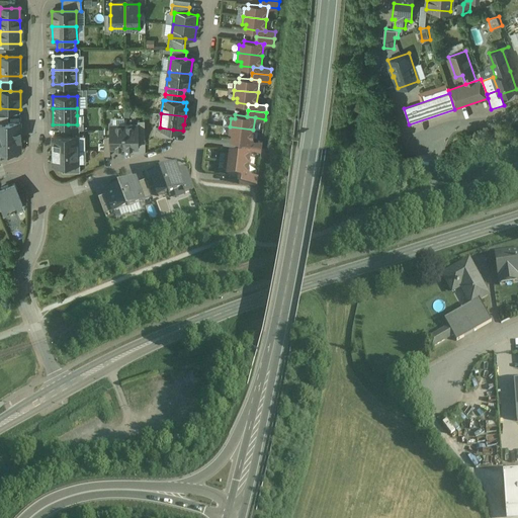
[(8,122),(0,122),(0,156),(11,156),(11,153),(13,151),(20,151),(20,141),(21,141),(21,132),(20,132),(20,122),(8,122)]
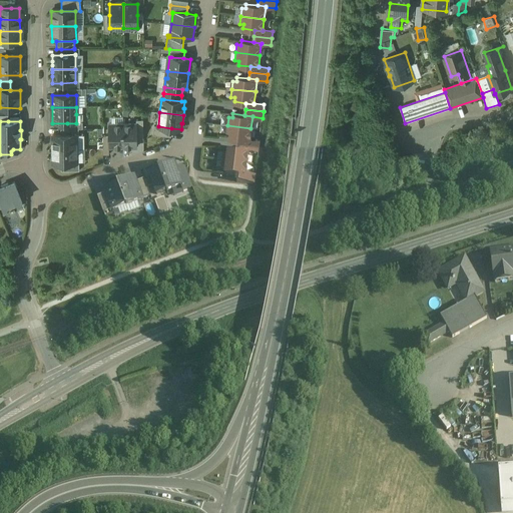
[(123,147),(123,124),(109,124),(109,137),(109,147),(123,147)]
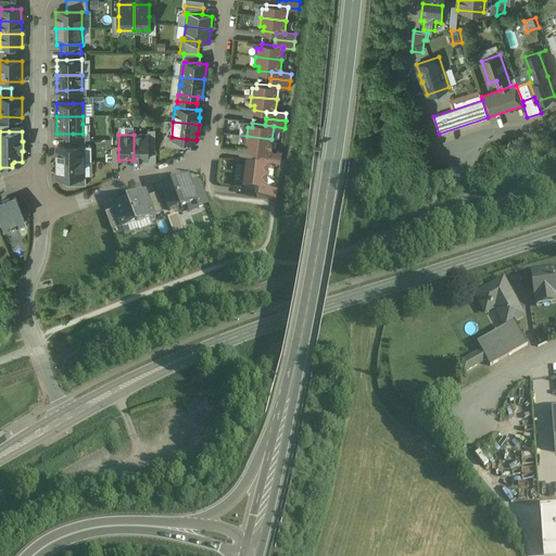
[(148,135),(134,135),(134,160),(149,160),(149,150),(149,135),(148,135)]
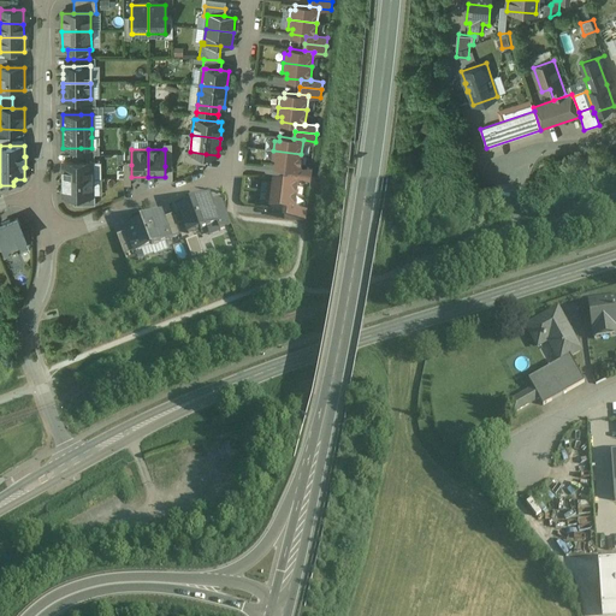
[(206,154),(190,152),(185,150),(184,163),(205,165),(206,154)]
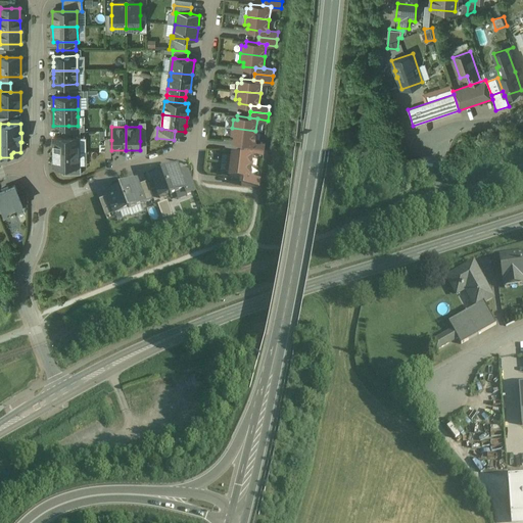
[(255,131),(232,128),(231,136),(235,137),(234,141),(246,142),(254,143),(254,142),(255,131)]
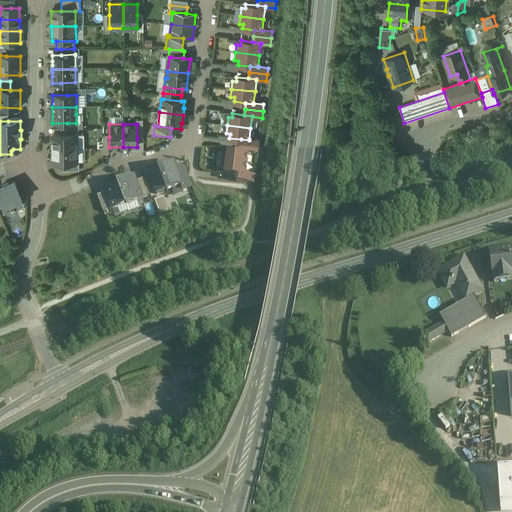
[(60,135),(52,135),(53,149),(76,148),(76,135),(60,135)]
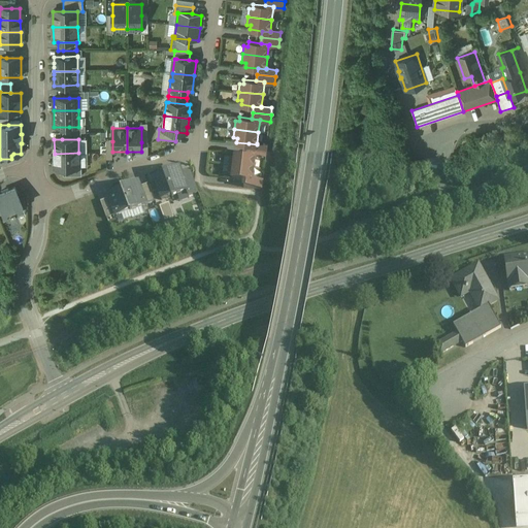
[(257,144),(249,143),(248,150),(266,152),(267,144),(257,143),(257,144)]
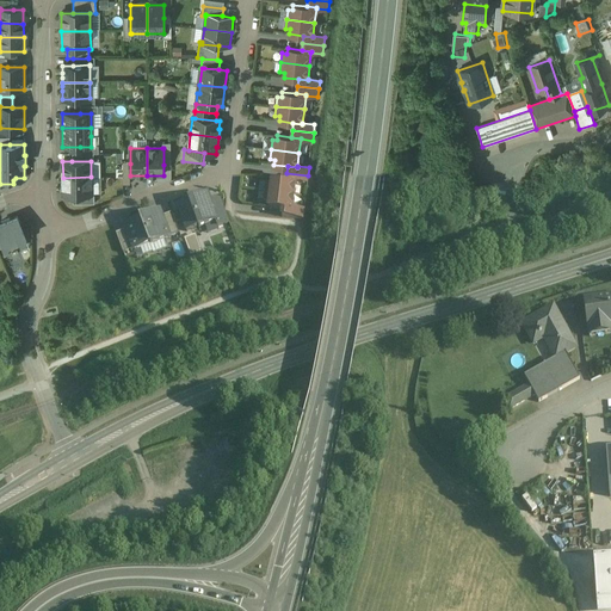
[(308,176),(287,173),(287,180),(296,181),(295,183),(307,184),(308,176)]
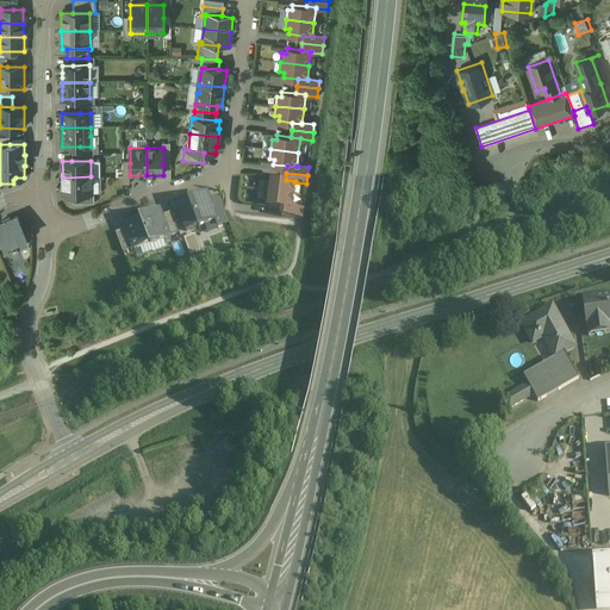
[(91,176),(63,178),(63,194),(73,194),(92,194),(92,193),(92,178),(91,176)]
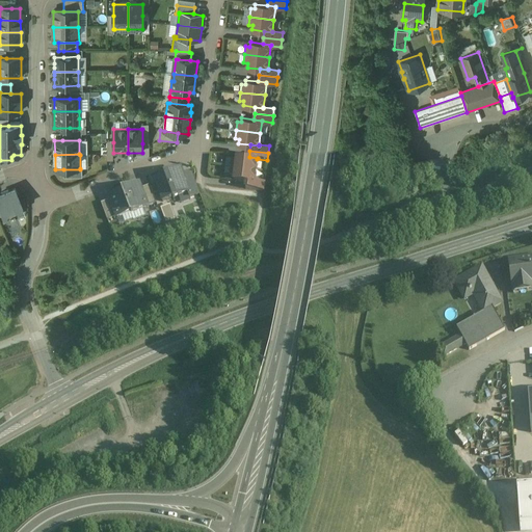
[(249,157),(237,156),(236,160),(232,159),(231,168),(256,170),(257,159),(258,158),(249,157)]
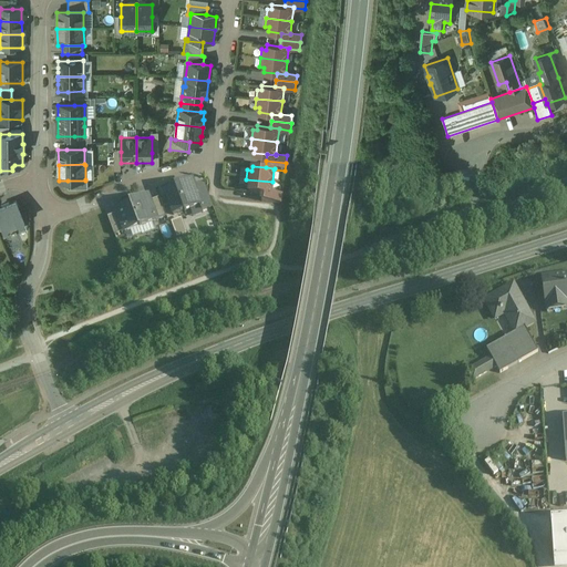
[(85,179),(85,181),(68,181),(68,189),(88,189),(88,179),(85,179)]
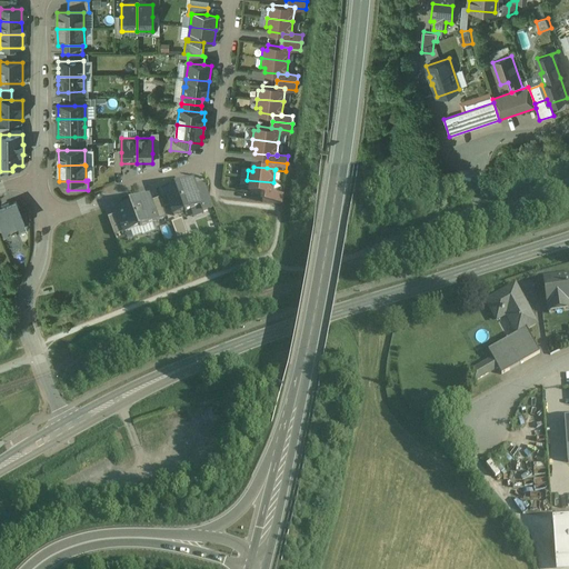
[(273,182),(247,180),(246,189),(250,189),(250,193),(263,196),(272,197),(272,196),(273,182)]
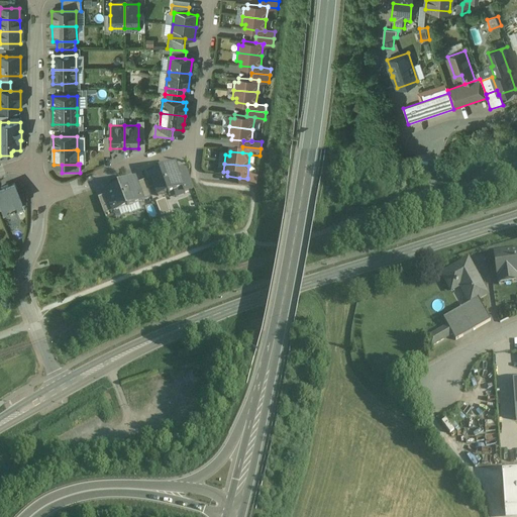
[(176,166),(160,172),(161,172),(150,176),(158,197),(168,193),(169,194),(183,189),(187,187),(182,174),(181,172),(178,173),(176,166)]
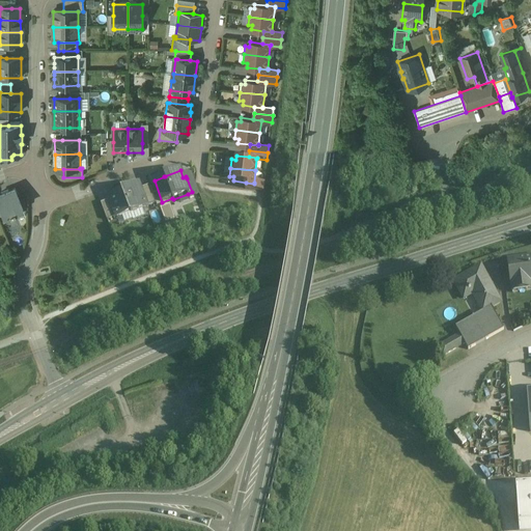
[(199,194),(193,176),(187,178),(192,192),(188,194),(190,198),(199,194)]
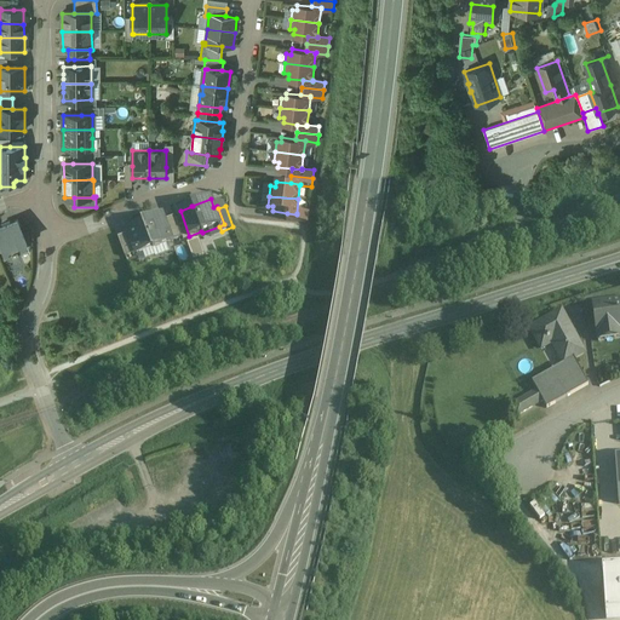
[(297,214),(287,213),(286,220),(308,223),(309,214),(297,213),(297,214)]
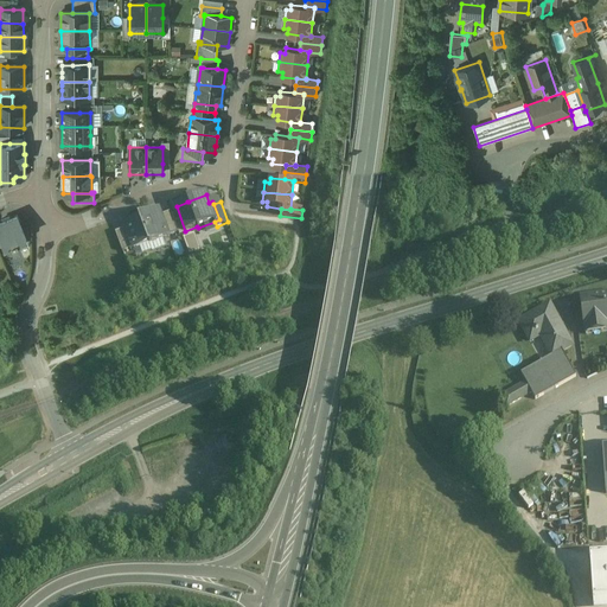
[(158,212),(140,219),(149,243),(149,244),(168,238),(167,236),(160,216),(158,212)]
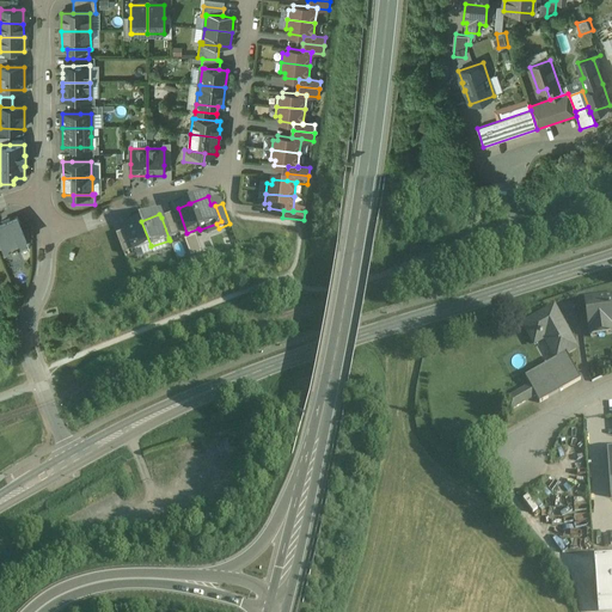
[(172,214),(161,218),(169,238),(179,234),(172,214)]
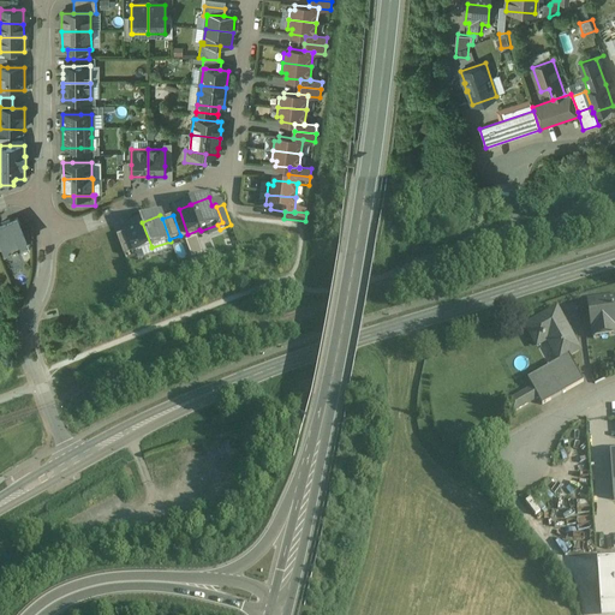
[(18,218),(0,225),(0,237),(5,249),(5,250),(13,246),(13,248),(19,245),(19,244),(27,242),(18,218)]
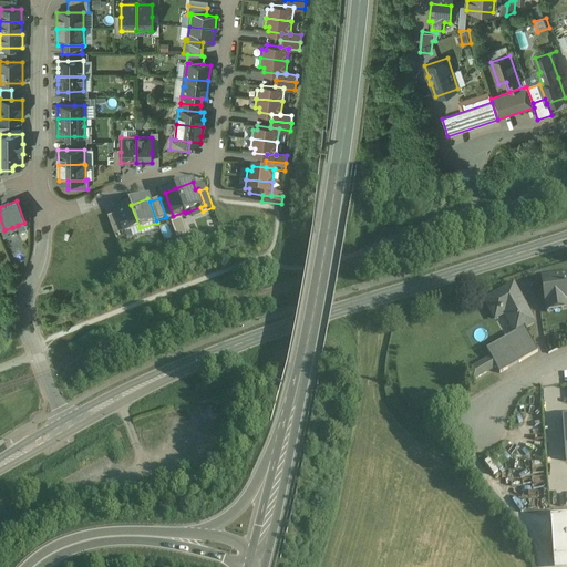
[(140,227),(131,205),(116,210),(117,214),(124,232),(124,233),(140,227)]
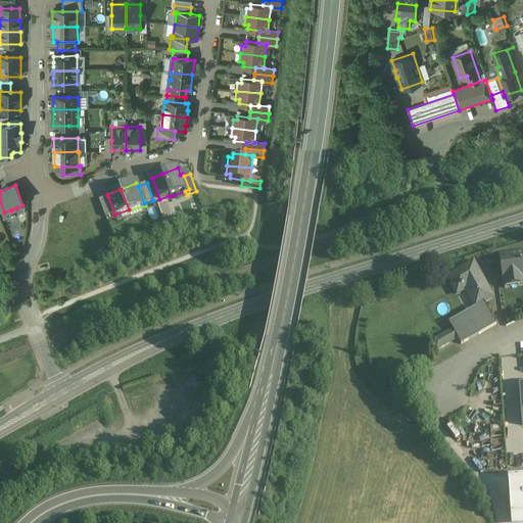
[(114,214),(108,197),(99,201),(105,218),(114,214)]
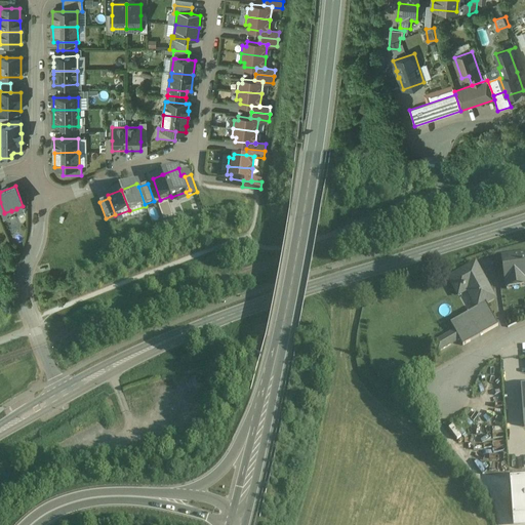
[(524,254),(502,257),(507,286),(520,284),(519,279),(524,278),(524,254)]
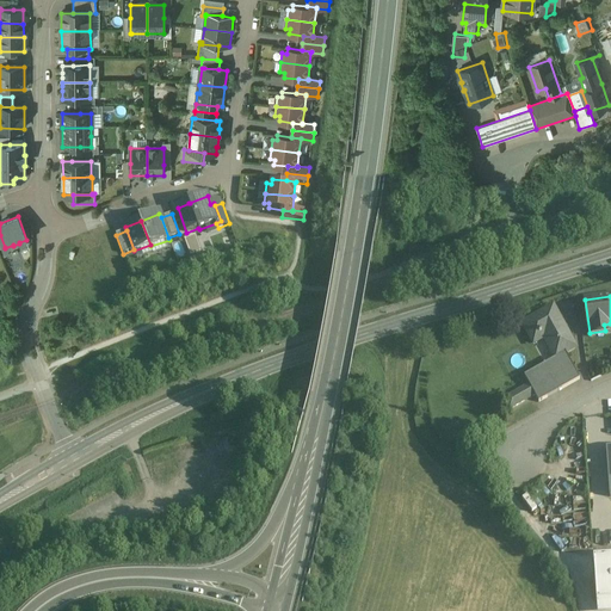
[(553,307),(523,323),(534,343),(544,337),(555,358),(566,353),(575,347),(553,307)]
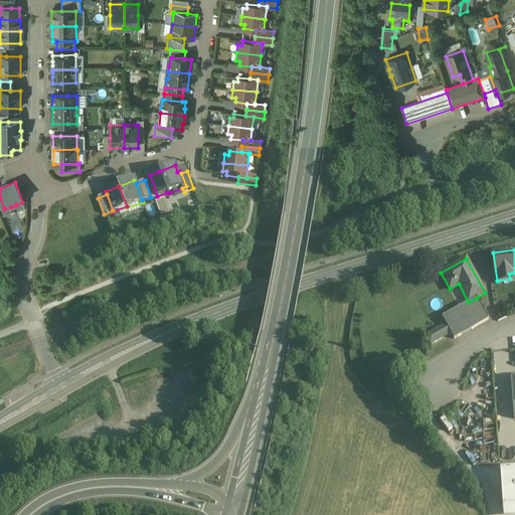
[(468,302),(442,316),(446,324),(451,333),(454,338),(489,320),(477,298),(468,302)]
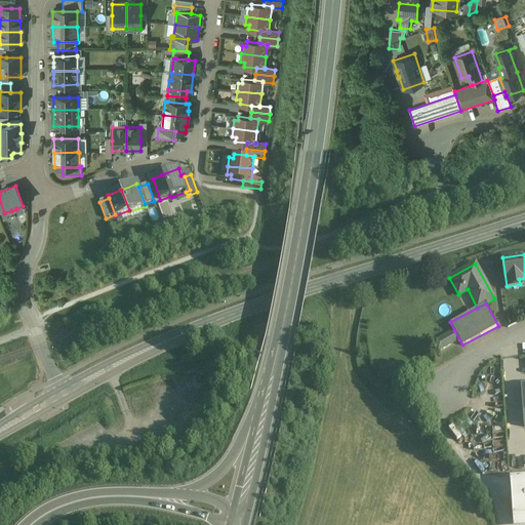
[(454,330),(433,341),(438,351),(459,339),(454,330)]
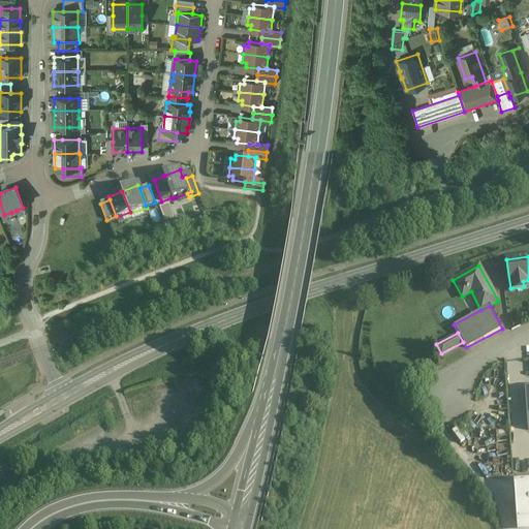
[(462,443),(467,440),(460,429),(455,432),(462,443)]
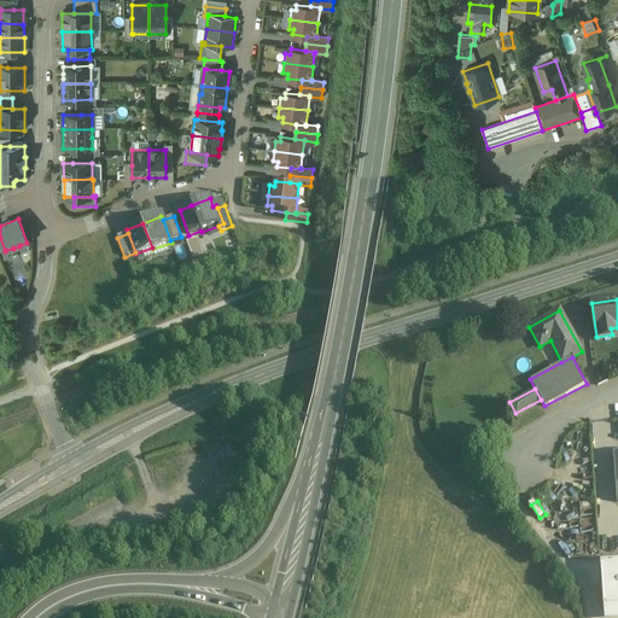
[(617,564),(600,566),(604,610),(617,608),(617,564)]
